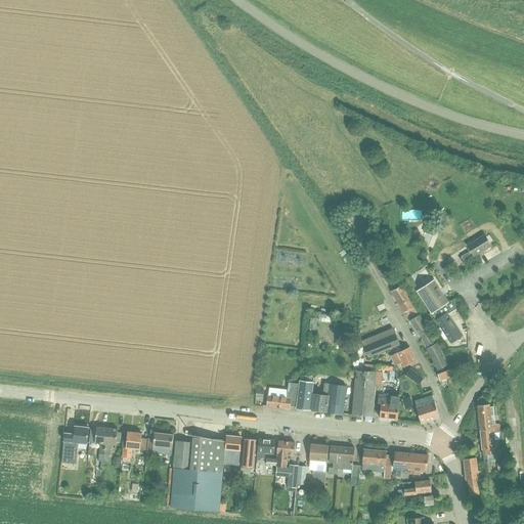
[(428,224),(425,232),(433,235),(436,228),(428,224)]
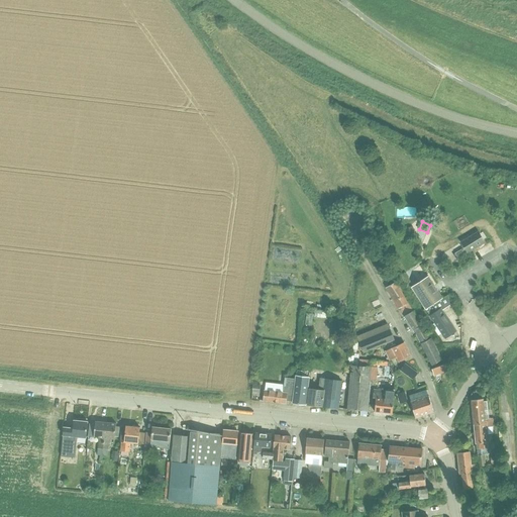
[(479,231),(461,242),(468,252),(486,242),(479,231)]
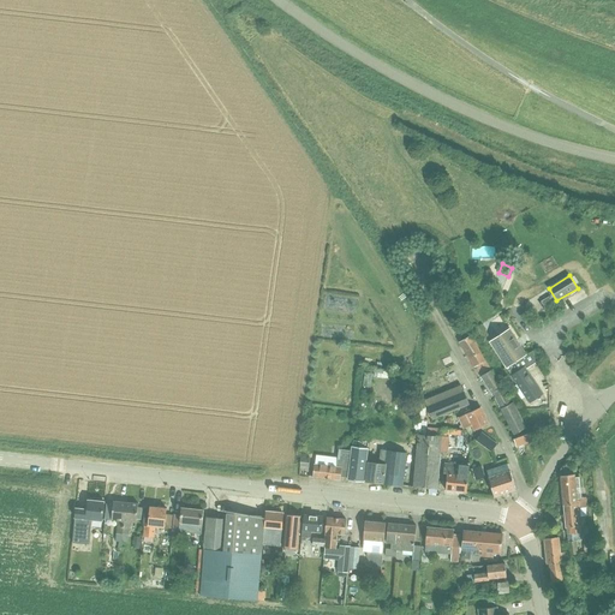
[(538,294),(551,287),(548,279),(533,286),(538,294)]
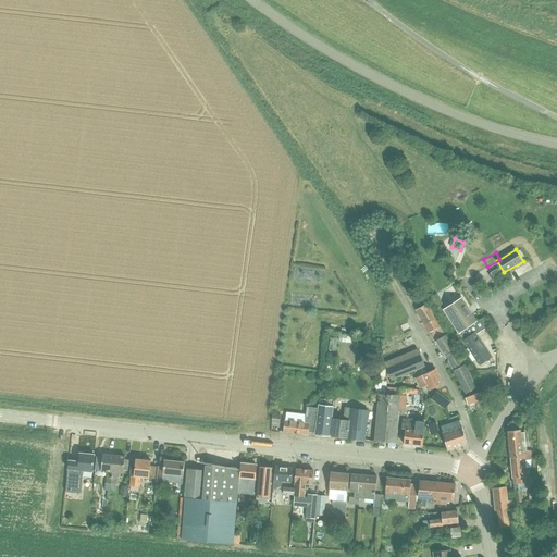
[(502,275),(497,269),(491,273),(494,280),(502,275)]
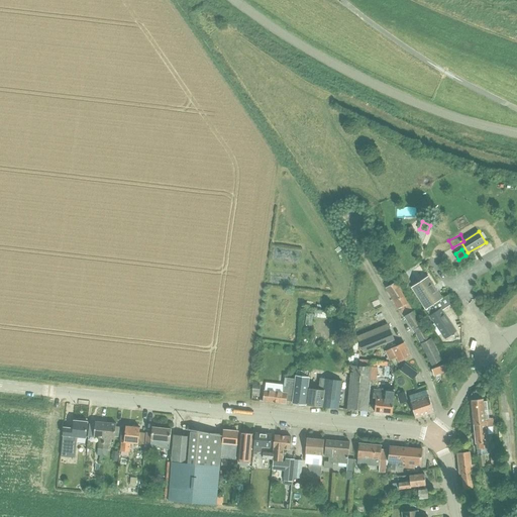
[(428,278),(413,288),(427,309),(428,308),(436,303),(442,299),(428,278)]
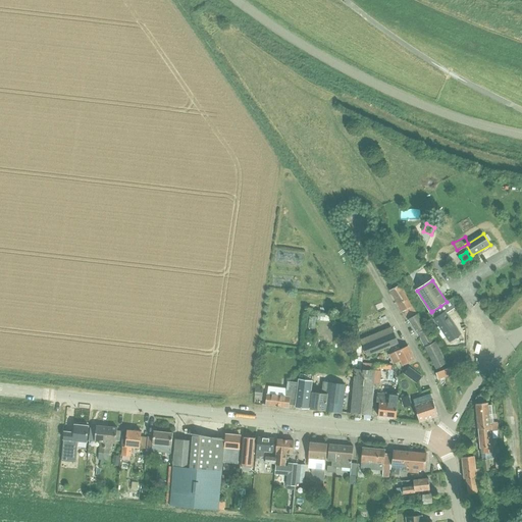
[(409,319),(417,315),(417,314),(406,294),(407,293),(401,283),(390,291),(403,312),(404,312),(409,319)]
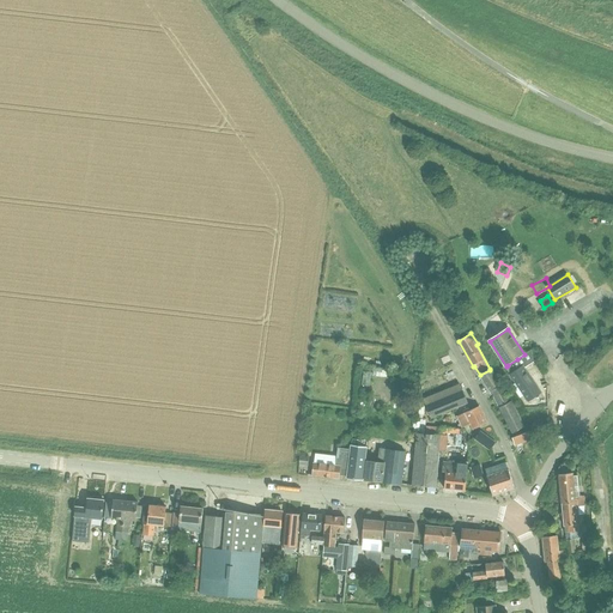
[(507,366),(505,368),(516,382),(511,384),(520,398),(525,394),(529,401),(533,398),(540,393),(526,371),(532,366),(529,364),(536,359),(530,351),(525,354),(517,359),(508,365),(507,366)]
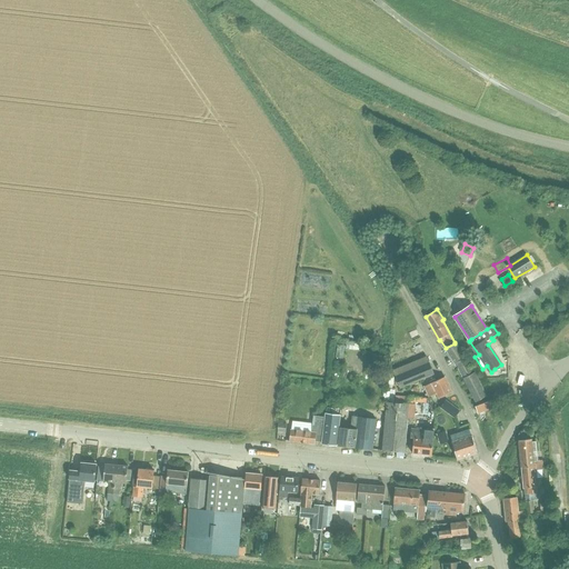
[(357,339),(356,347),(365,349),(367,341),(357,339)]
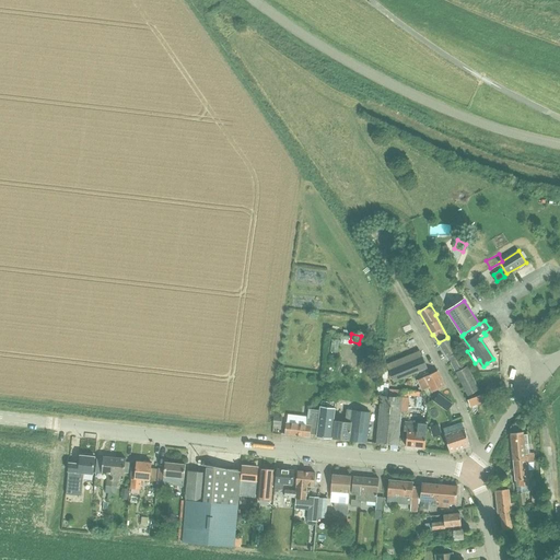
[(447,338),(439,342),(448,359),(448,358),(456,353),(447,338)]
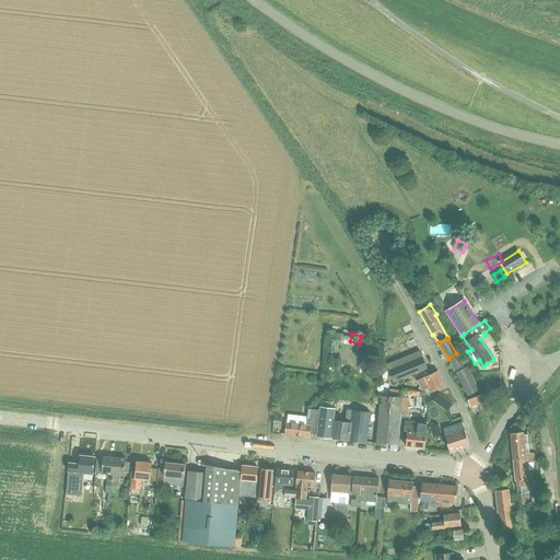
[(352,340),(338,342),(339,350),(353,348),(352,340)]
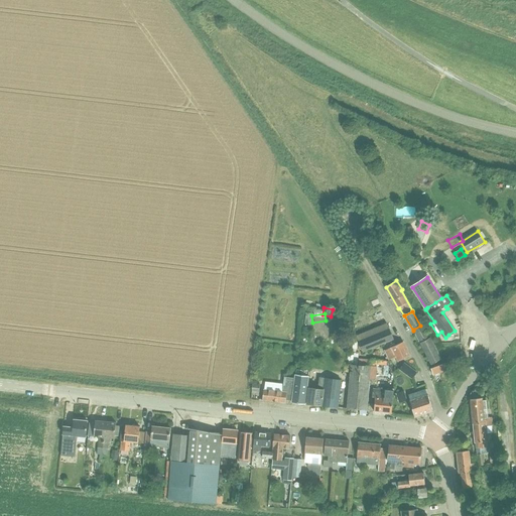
[(357,335),(363,352),(394,339),(388,323),(357,335)]
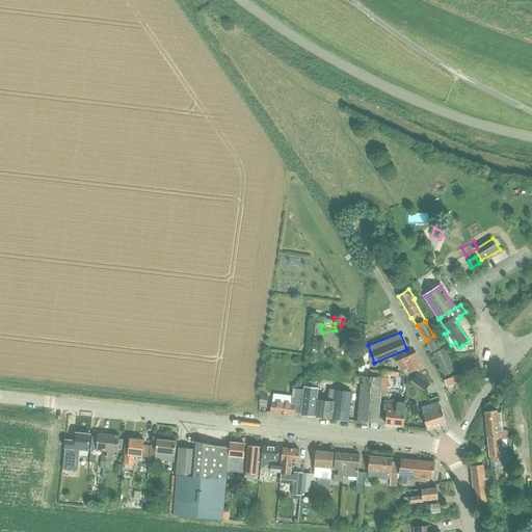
[(434,335),(433,336),(426,340),(445,375),(455,371),(444,348),(443,349),(434,335)]
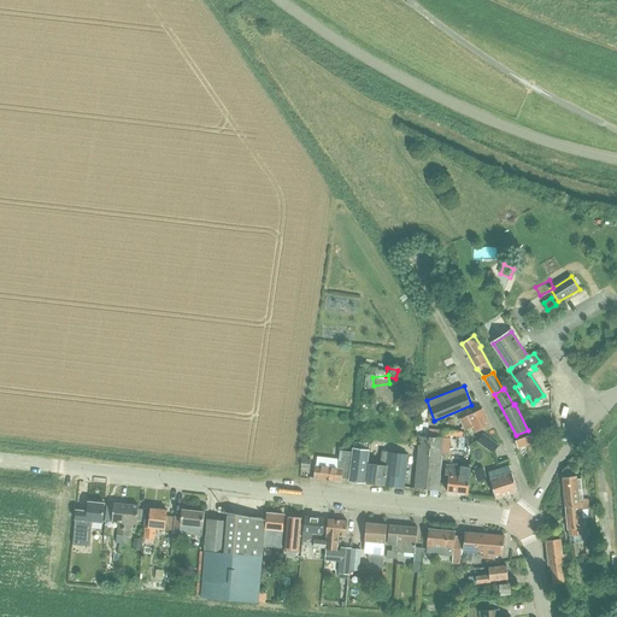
[(477,432),(489,425),(482,410),(460,419),(466,430),(475,427),(477,432)]
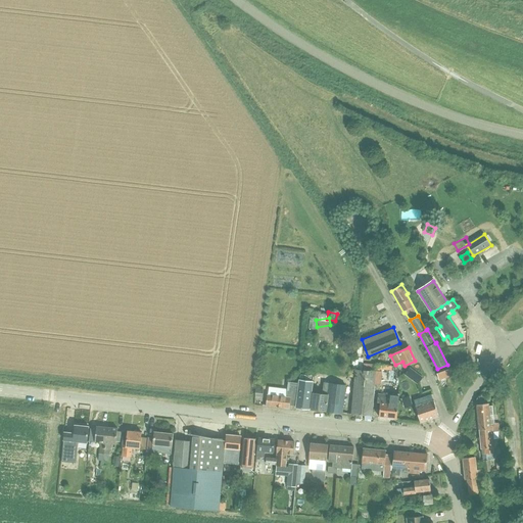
[(406,374),(418,384),(423,377),(410,368),(406,374)]
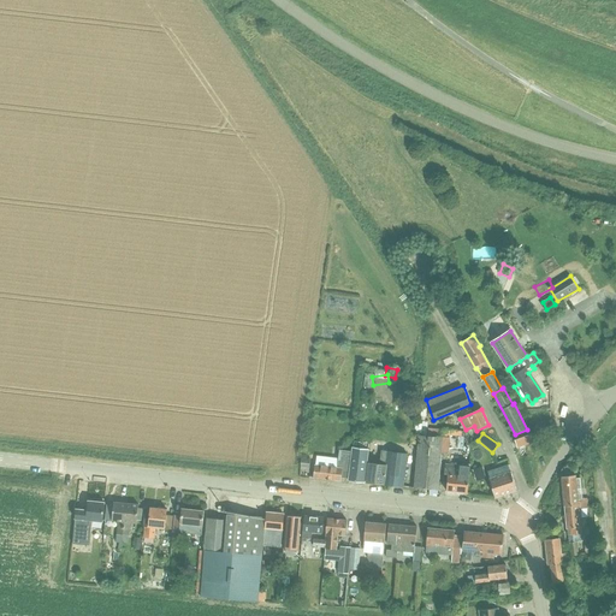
[(519,449),(519,448),(534,442),(532,433),(515,440),(517,449),(519,449)]
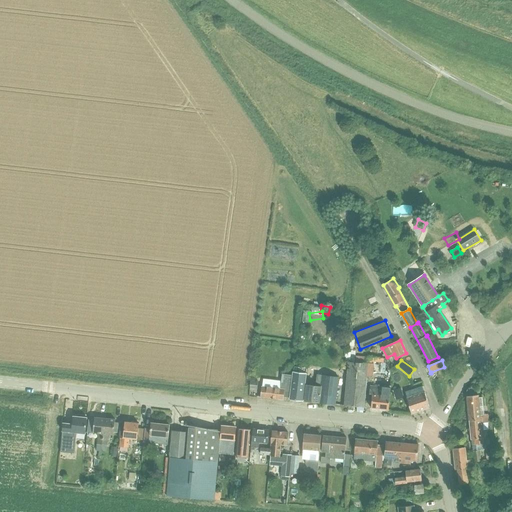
[(348,362),(344,406),(364,408),(367,376),(368,364),(348,362)]
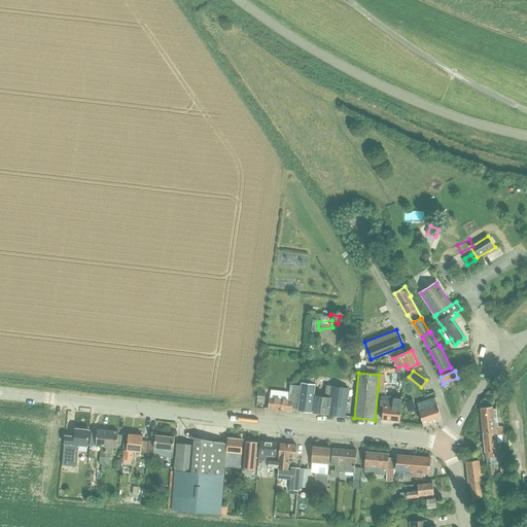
[(302,386),(299,410),(299,412),(312,413),(315,384),(302,383),(302,386)]
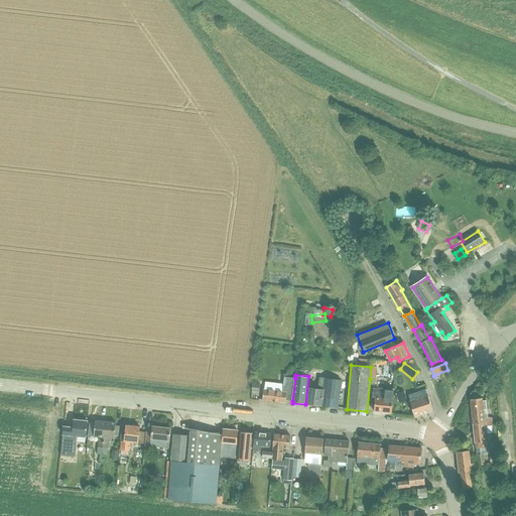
[(292,401),(295,378),(284,377),(282,392),(264,390),(263,400),(286,403),(286,400),(292,401)]
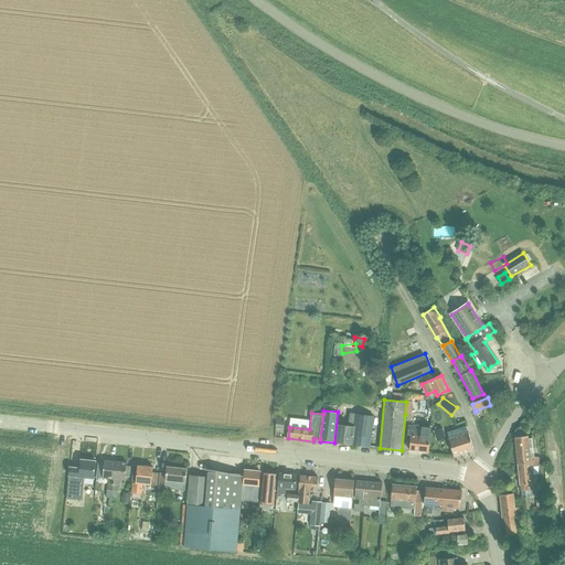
[(339,425),(337,443),(370,447),(374,416),(350,413),(349,426),(339,425)]
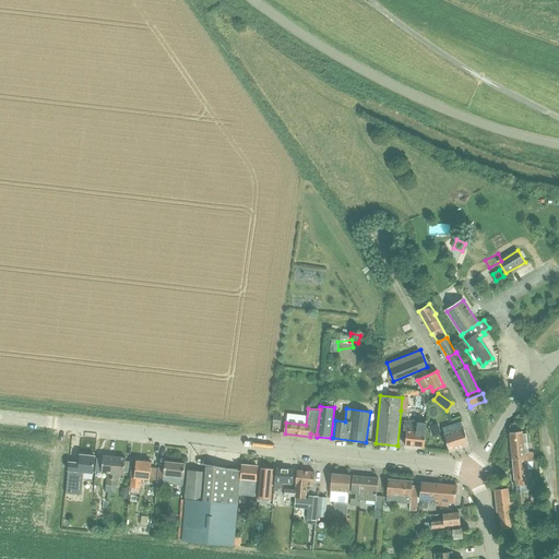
[(425,448),(427,421),(424,421),(424,423),(404,421),(403,438),(406,439),(405,445),(425,448)]
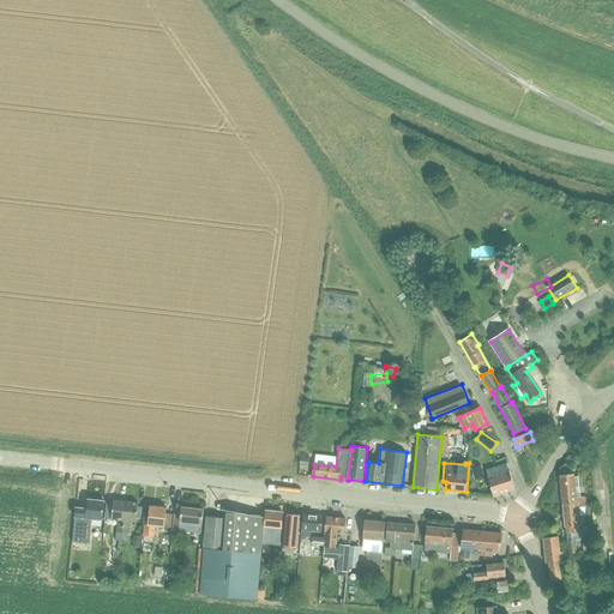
[(486,470),(488,477),(494,497),(495,495),(516,489),(510,470),(509,470),(506,463),(486,470)]
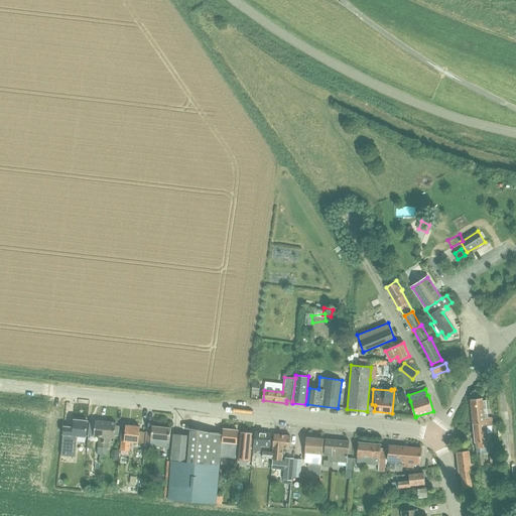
[(400,401),(406,399),(404,392),(397,394),(400,401)]
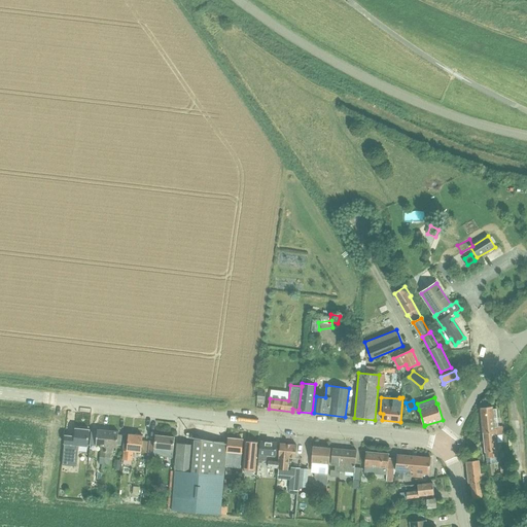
[(483,431),(502,429),(502,425),(498,426),(496,409),(493,409),(492,407),(486,408),(481,408),(483,431)]
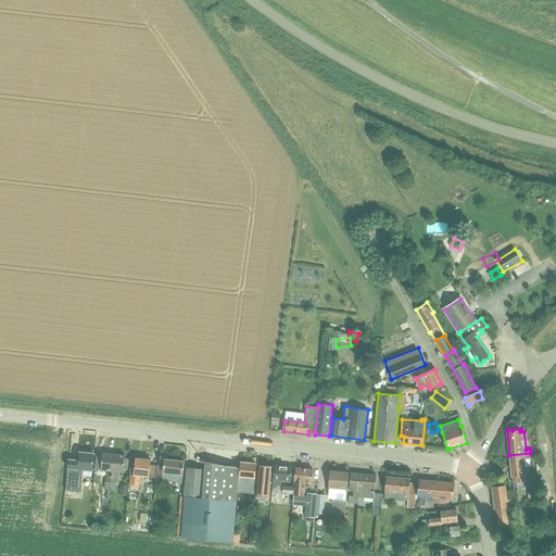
[(81,491),(84,470),(93,471),(95,454),(92,454),(92,453),(92,452),(86,452),(86,453),(80,452),(79,460),(78,460),(77,460),(71,460),(68,459),(68,463),(66,476),(65,489),(81,491)]
